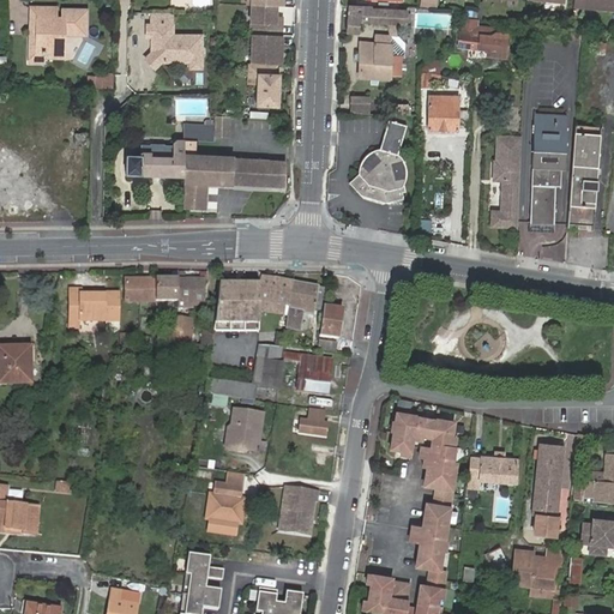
[(277,6),(252,6),(252,35),(278,36),(280,36),(280,24),(277,25),(277,17),(277,6)]
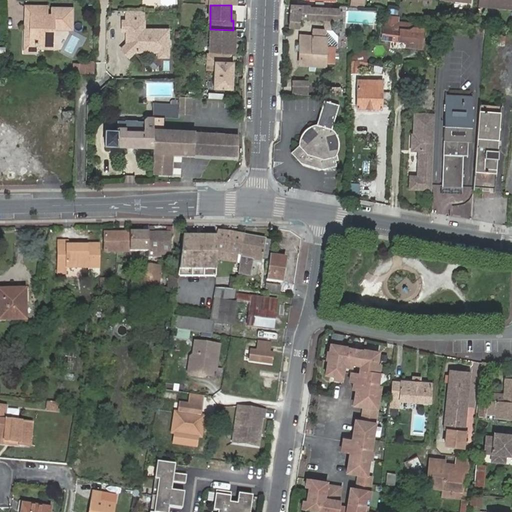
[(302,5),(290,5),(290,28),(299,28),(300,22),(301,22),(302,6),(302,5)]
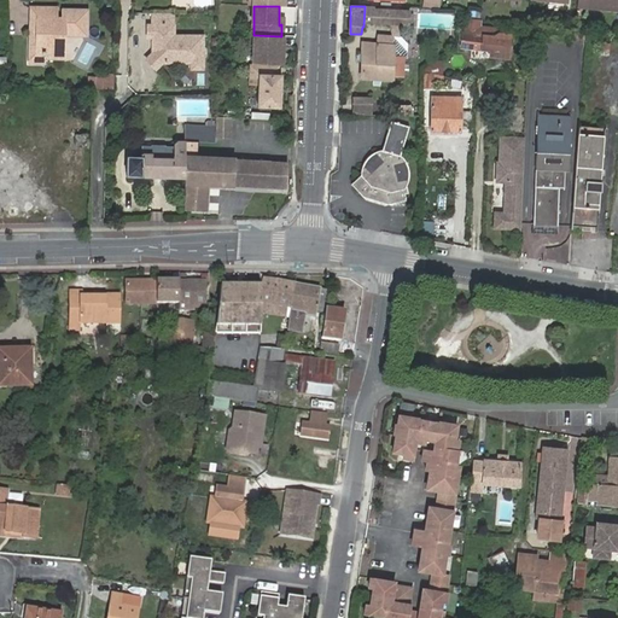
[(42,57),(45,58),(63,58),(64,41),(56,41),(56,34),(64,35),(87,35),(88,11),(65,11),(64,18),(57,18),(57,9),(36,7),(36,24),(40,24),(40,30),(31,30),(30,51),(44,51),(42,57)]
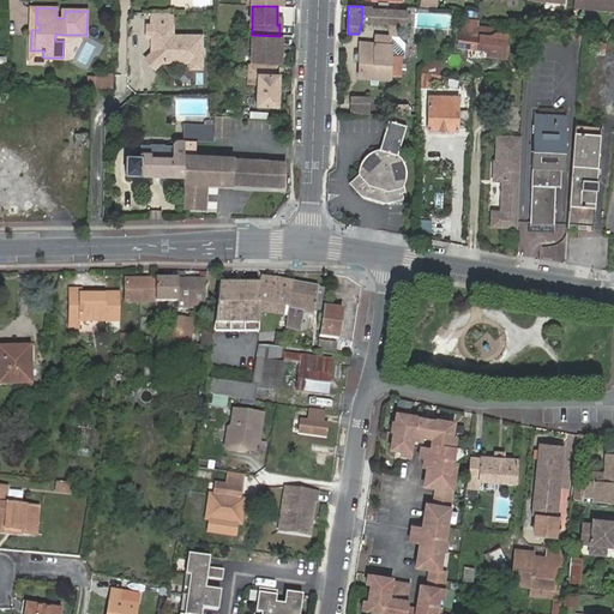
[(362,7),(361,26),(386,26),(392,28),(405,28),(405,12),(371,11),(372,7),(362,7)]
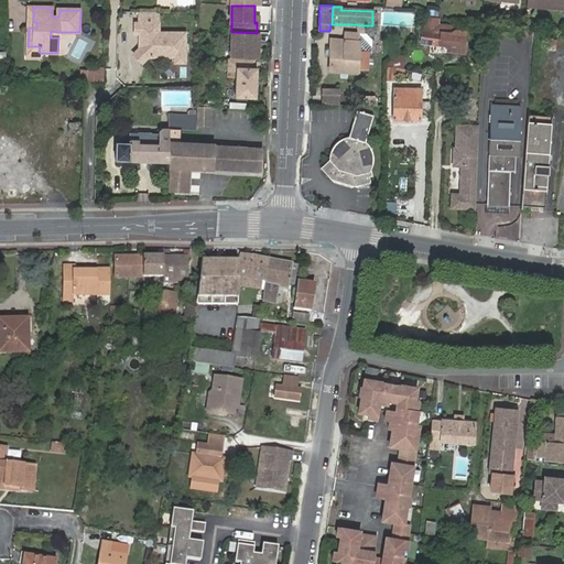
[(423,23),(422,42),(461,44),(462,28),(435,26),(435,24),(423,23)]
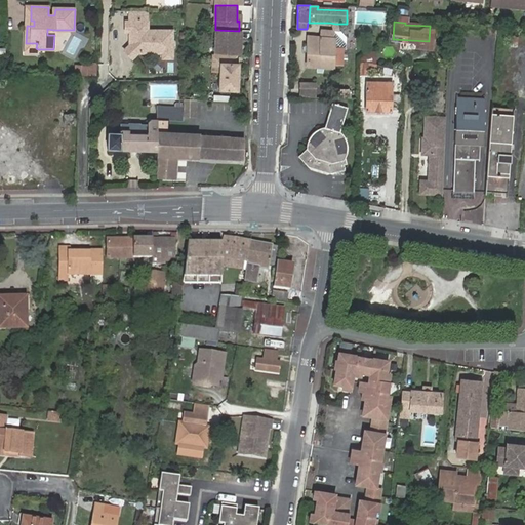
[(130,39),(129,45),(137,54),(162,55),(162,59),(171,61),(172,33),(148,32),(148,23),(127,23),(127,32),(132,33),(132,37),(130,39)]
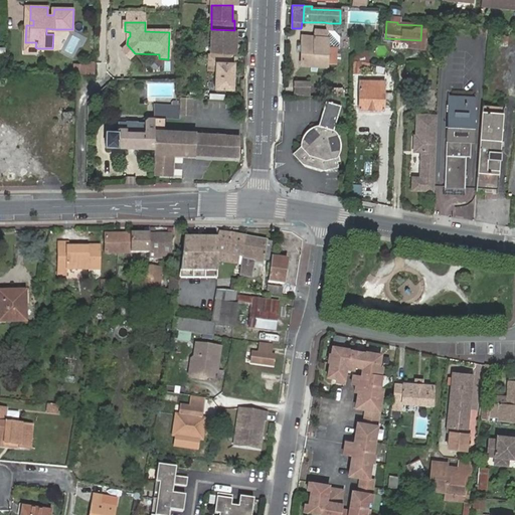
[(233,30),(211,29),(211,53),(232,54),(233,30)]
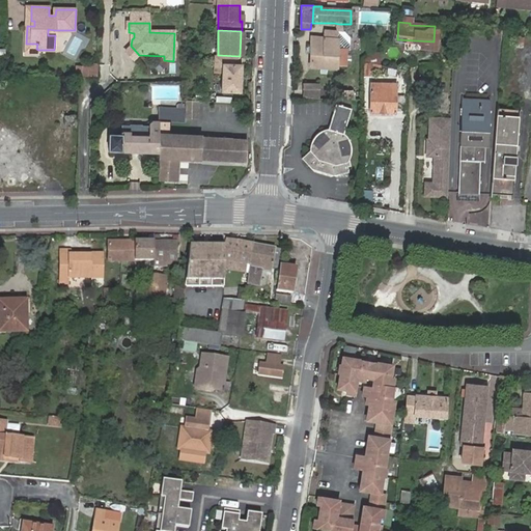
[(335,31),(324,30),(324,38),(311,38),(310,68),(336,70),(336,64),(345,65),(345,50),(348,50),(348,38),(342,32),(341,31),(337,31),(335,31)]
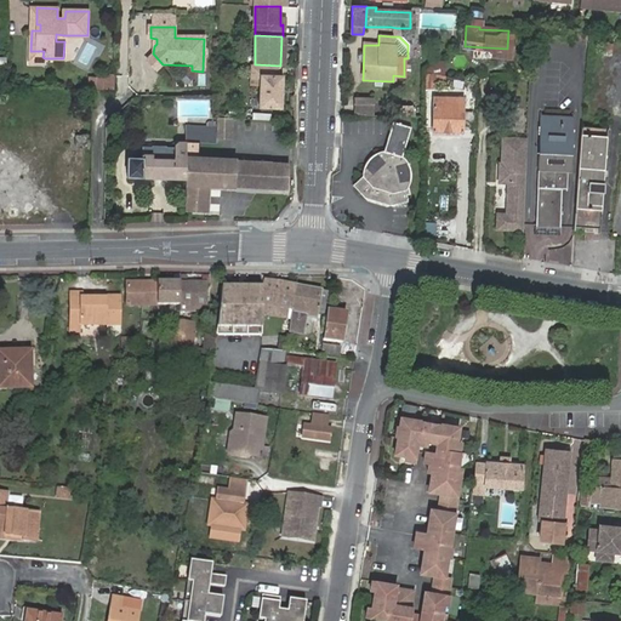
[(89,52),(83,49),(77,57),(84,62),(89,52)]
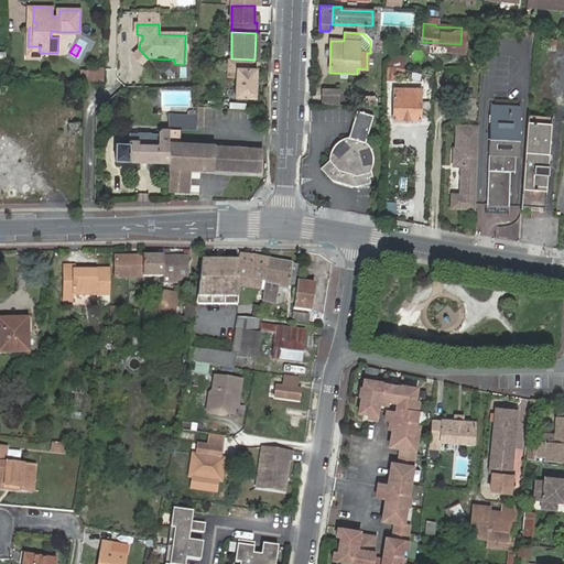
[(28,46),(28,56),(40,56),(41,53),(39,52),(40,46),(28,46)]
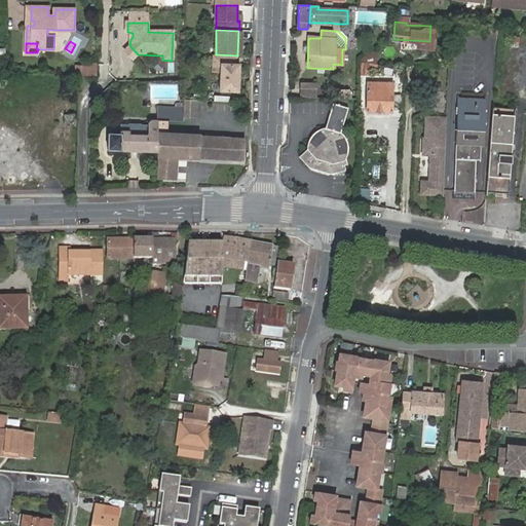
[(138,54),(129,45),(124,50),(132,60),(138,54)]
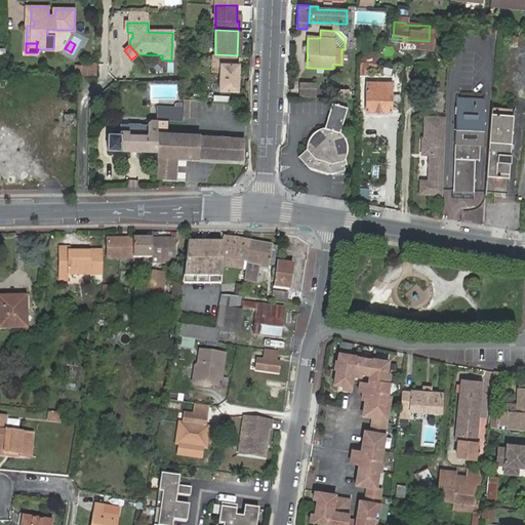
[(237,64),(237,55),(215,54),(212,54),(212,67),(219,67),(219,91),(239,91),(240,64),(237,64)]
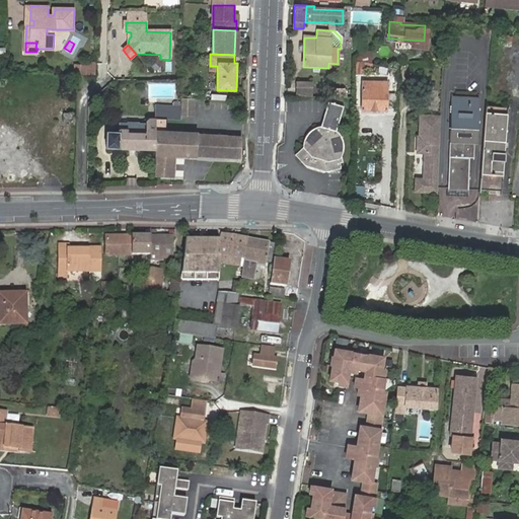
[(354,55),(354,73),(363,73),(363,68),(371,68),(371,55),(354,55)]
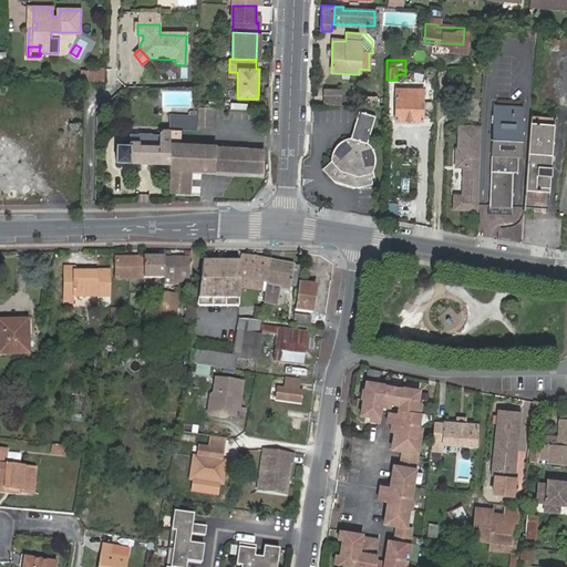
[(103,83),(103,69),(93,68),(93,82),(103,83)]
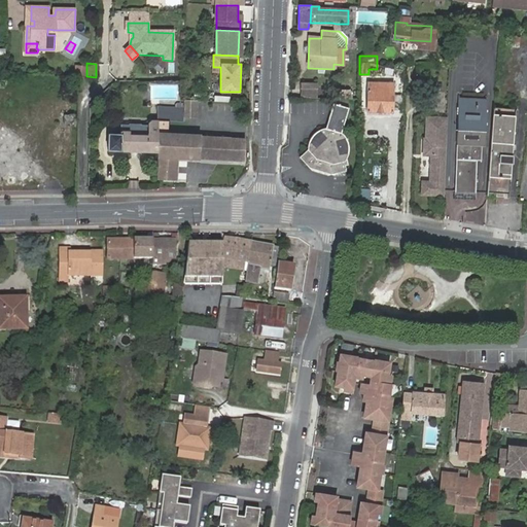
[(371,84),(369,112),(400,113),(401,98),(394,97),(394,85),(371,84)]
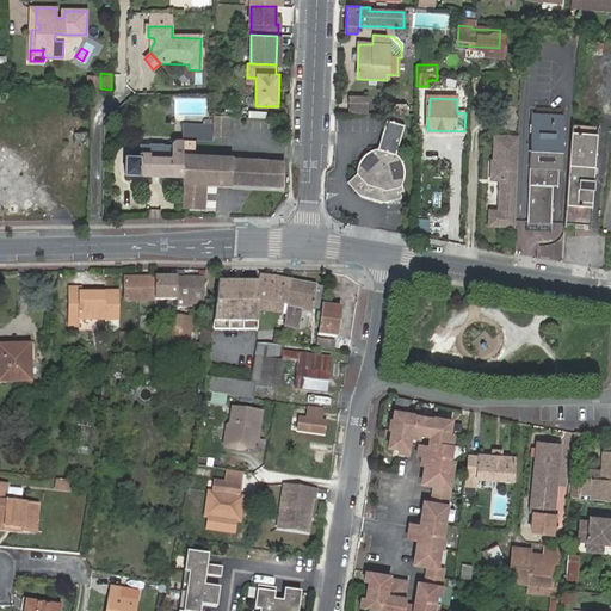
[(368,100),(350,99),(350,103),(364,104),(364,112),(366,112),(368,100)]
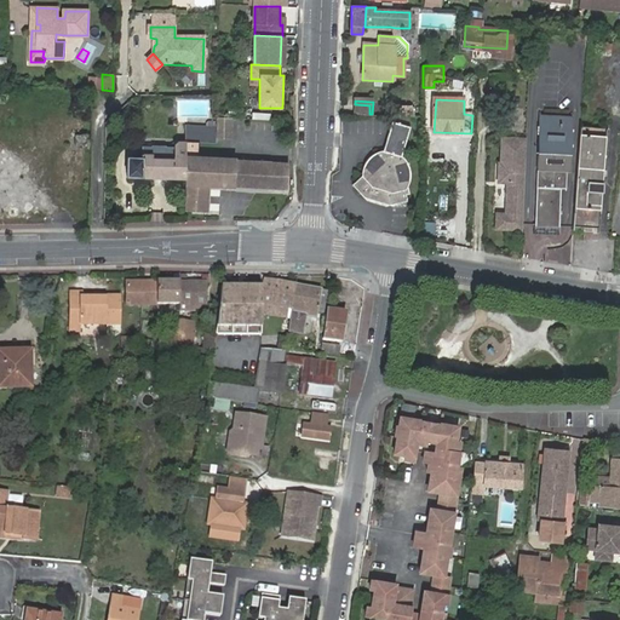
[(369,105),(355,104),(354,113),(369,114),(369,105)]
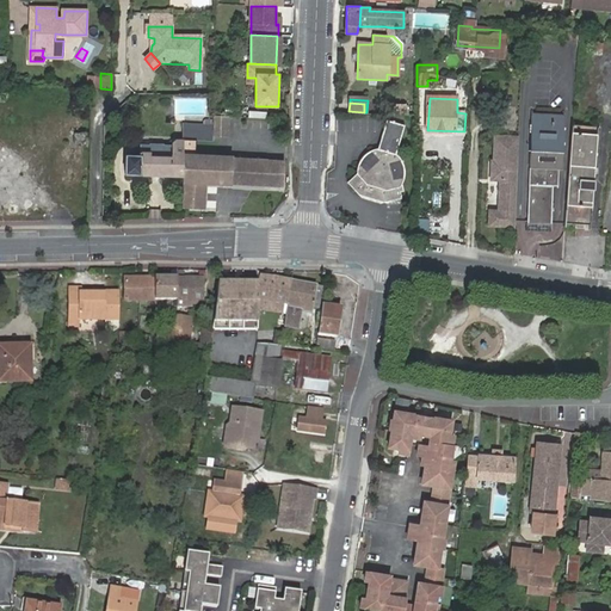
[(413,106),(402,105),(401,115),(412,116),(413,106)]
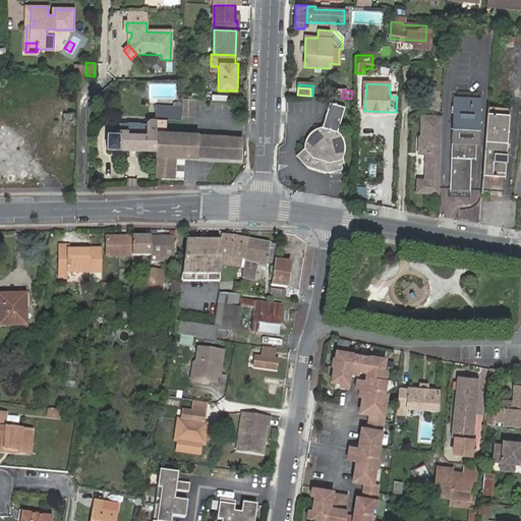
[(466,99),(453,99),(453,93),(452,93),(448,192),(449,192),(449,190),(467,191),(467,193),(468,193),(470,158),(472,158),(473,160),(474,160),(475,138),(477,138),(477,142),(478,142),(481,94),(479,94),(478,102),(466,102),(466,99)]
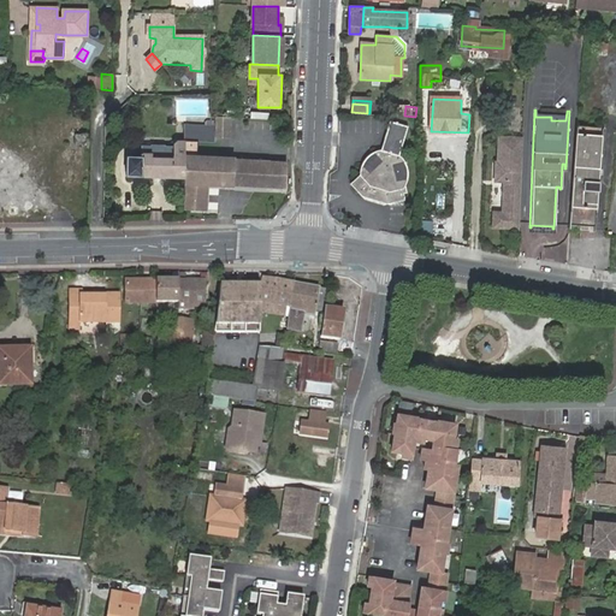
[(409,126),(390,120),(381,150),(378,150),(373,153),(367,157),(363,161),(362,166),(360,171),(360,176),(350,184),(362,197),(368,191),(369,194),(373,196),(378,197),(383,199),(386,199),(389,206),(406,201),(404,194),(407,193),(406,187),(408,181),(409,177),(408,171),(407,165),(403,159),(400,155),(409,126)]
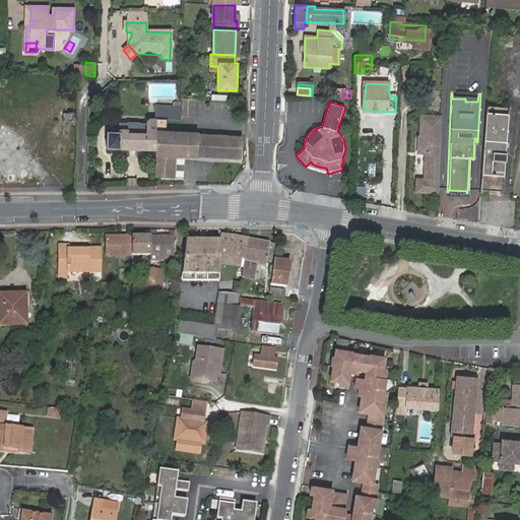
[(181,121),(181,105),(157,105),(157,121),(181,121)]
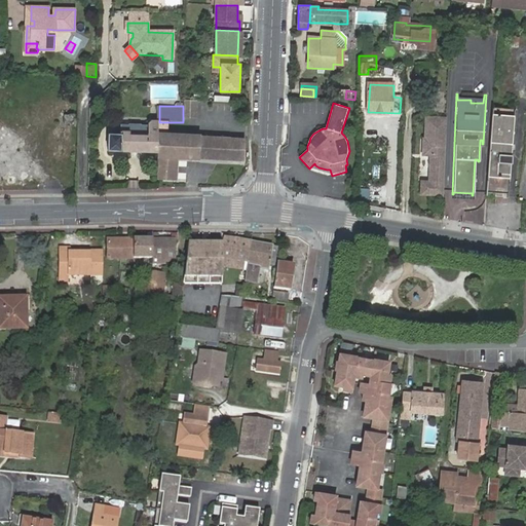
[(490,109),(484,196),(486,195),(486,191),(506,193),(510,146),(513,146),(515,110),(490,109)]
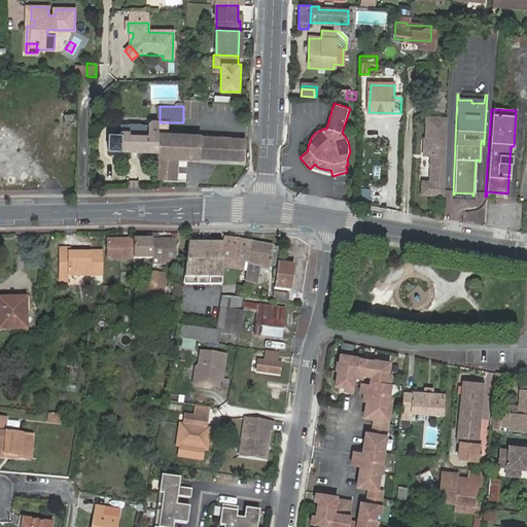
[(443,198),(446,120),(428,119),(427,141),(425,140),(424,156),(432,157),(432,183),(423,182),(423,197),(443,198)]
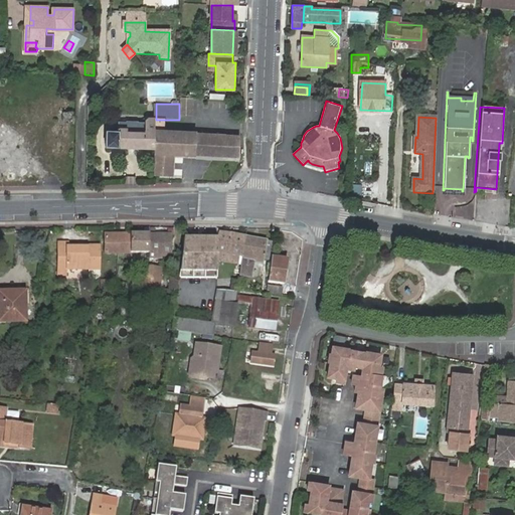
[(105,146),(155,148),(155,132),(156,120),(149,119),(145,123),(145,125),(119,125),(119,133),(106,133),(105,146)]
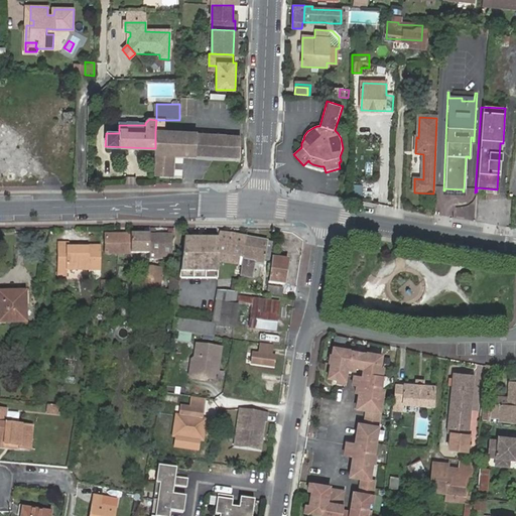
[(196,134),(184,133),(184,136),(155,135),(155,148),(154,176),(171,176),(172,155),(195,156),(196,134)]
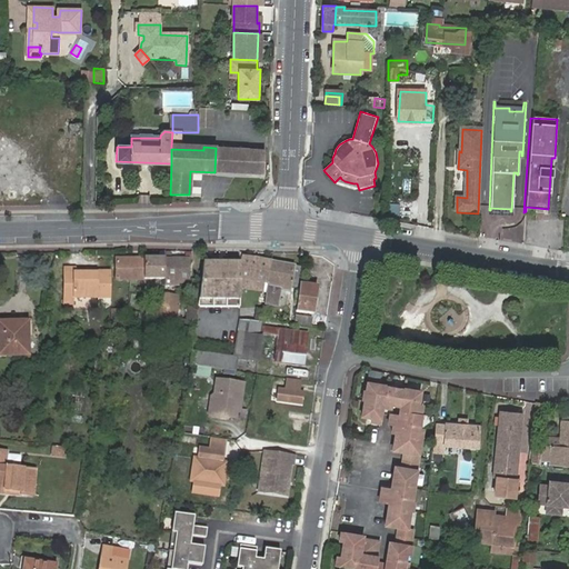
[(261,175),(262,150),(216,148),(215,172),(237,173),(261,175)]
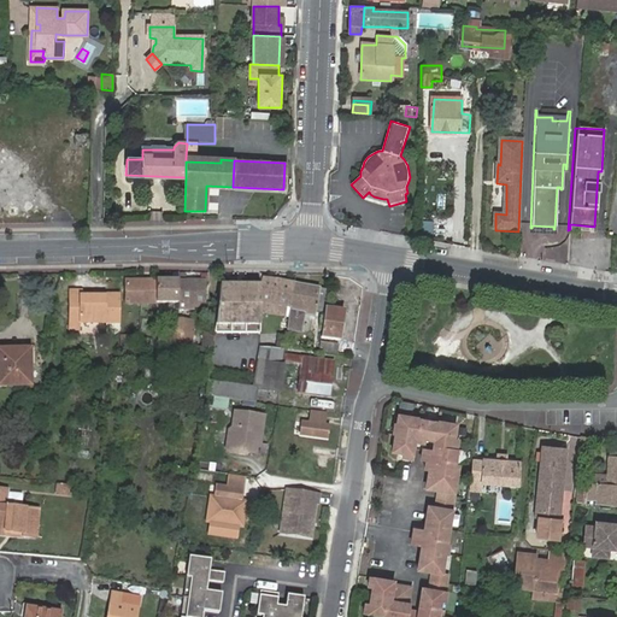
[(369,192),(363,198),(389,206),(387,199),(383,199),(378,198),(374,197),(370,194),(369,192)]
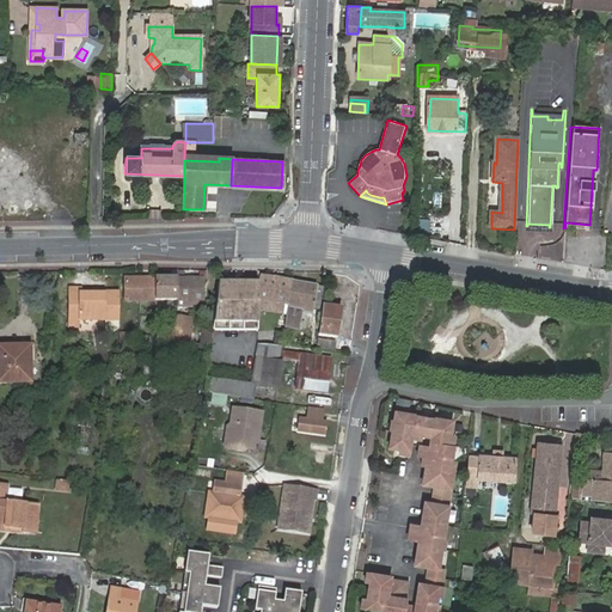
[(178,277),(157,277),(157,279),(155,301),(176,303),(178,279),(178,277)]
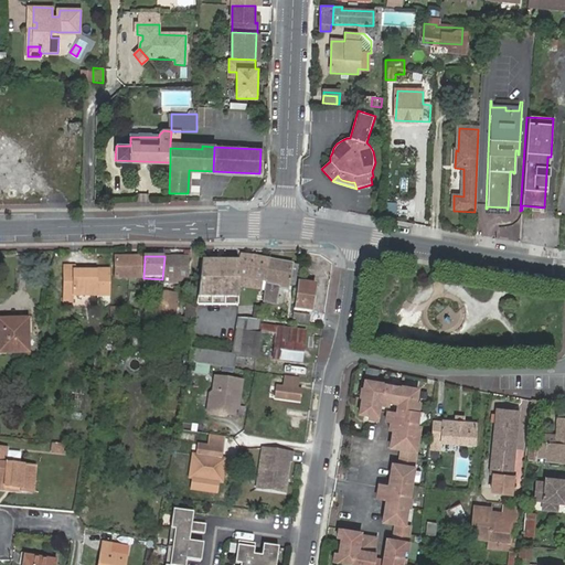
[(145,257),(117,257),(116,277),(144,278),(145,257)]
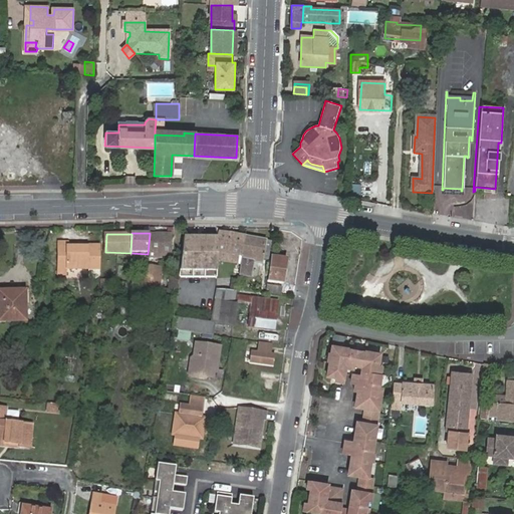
[(148,254),(148,255),(162,257),(162,254),(172,254),(173,234),(150,234),(148,254)]
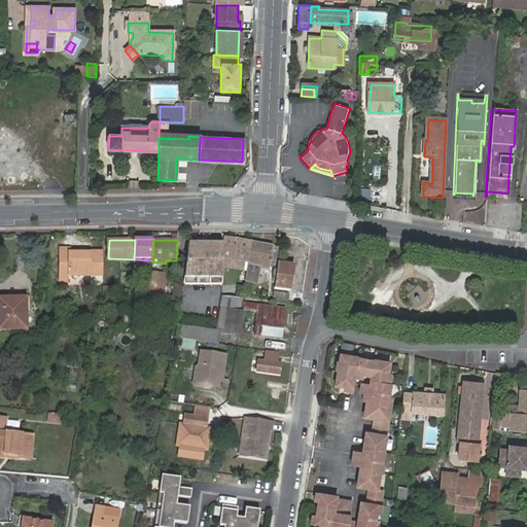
[(226,245),(225,260),(230,260),(238,260),(250,262),(253,242),(239,240),(226,240),(226,245)]
